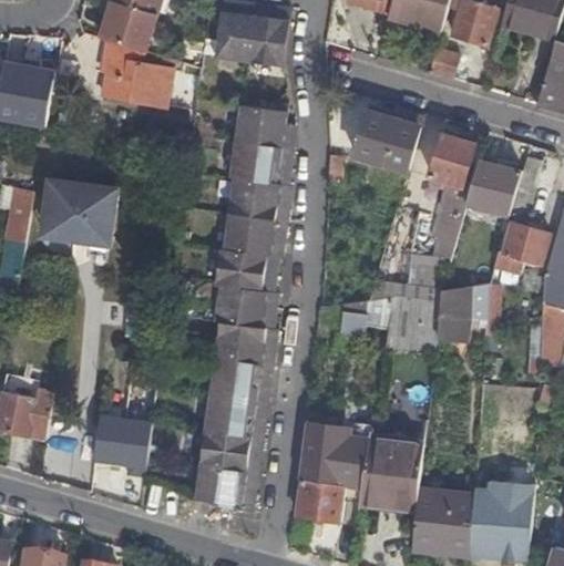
[(159,0),(102,0),(102,1),(108,3),(103,17),(96,39),(144,52),(159,0)]
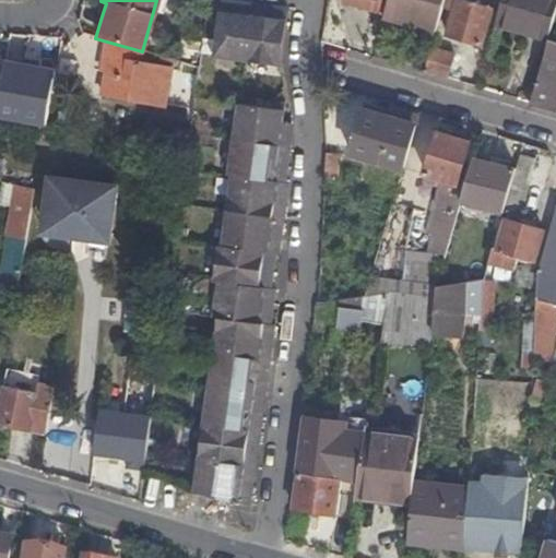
[(343,0),(343,2),(383,15),(388,0),(343,0)]
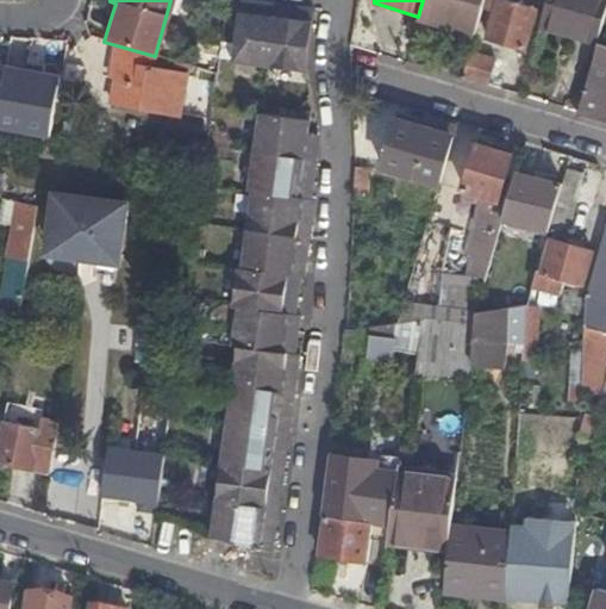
[(423,0),(418,17),(417,22),(472,38),(480,11),(482,0),(423,0)]
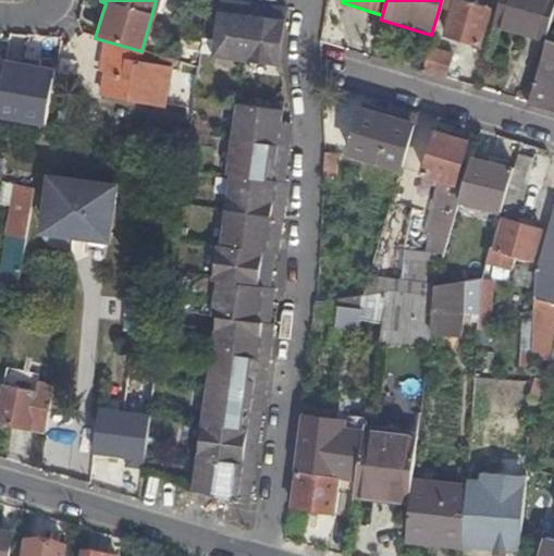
[(457,0),(441,0),(439,10),(451,13),(443,37),(478,47),(490,10),(457,0)]
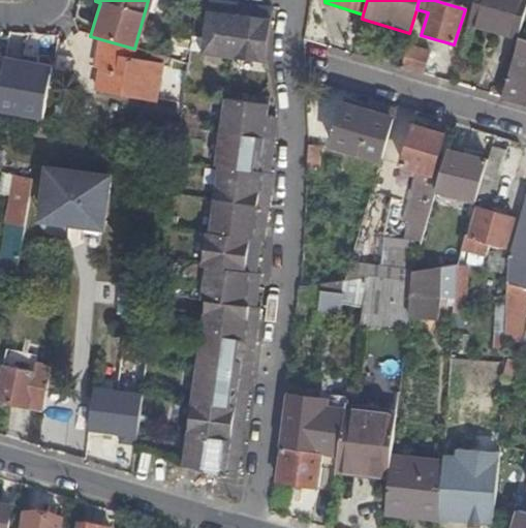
[(525,0),(473,0),(466,26),(516,40),(516,39),(525,3),(525,0)]
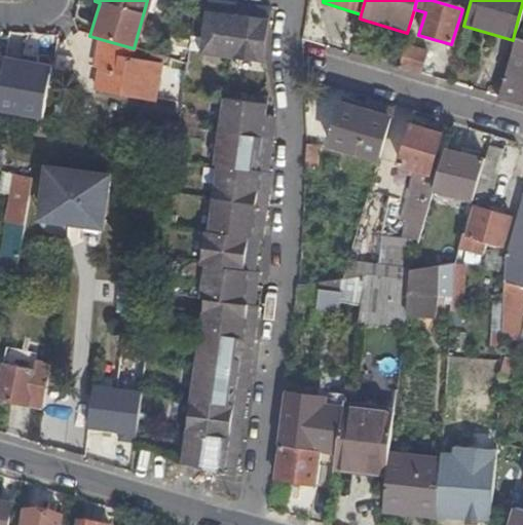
[(100,3),(95,1),(90,14),(96,15),(100,3)]
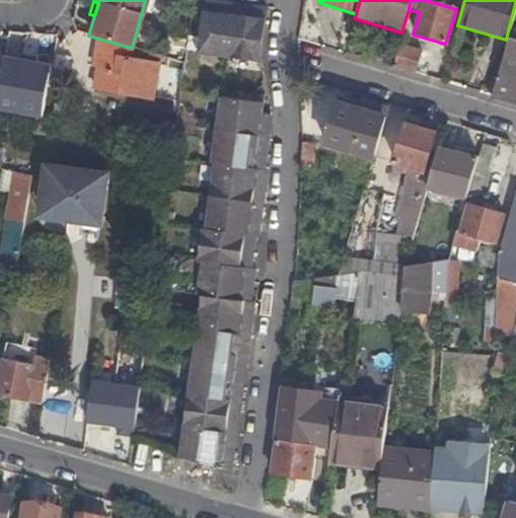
[(224,56),(230,6),(219,5),(218,11),(202,9),(196,53),(224,56)]
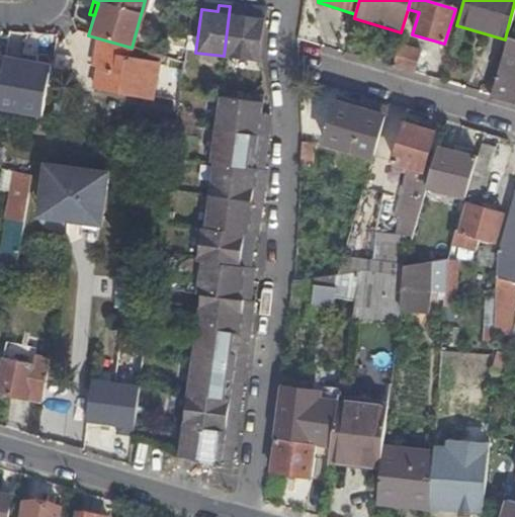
[(243,8),(230,6),(224,56),(257,61),(264,7),(249,6),(248,13),(242,12),(243,8)]
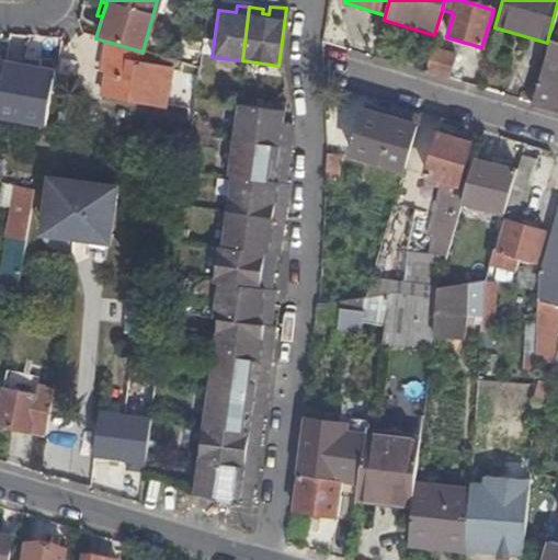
[(547,43),(530,106),(554,113),(557,98),(557,44),(547,42),(547,43)]
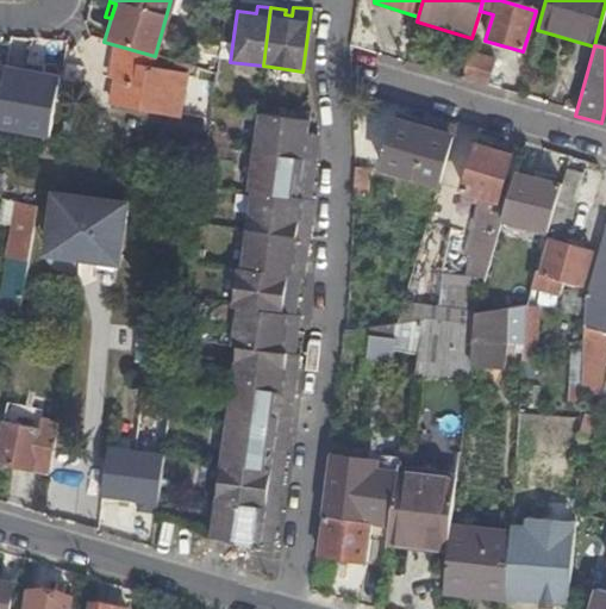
[(468,53),(461,81),(483,87),(492,61),(468,53)]
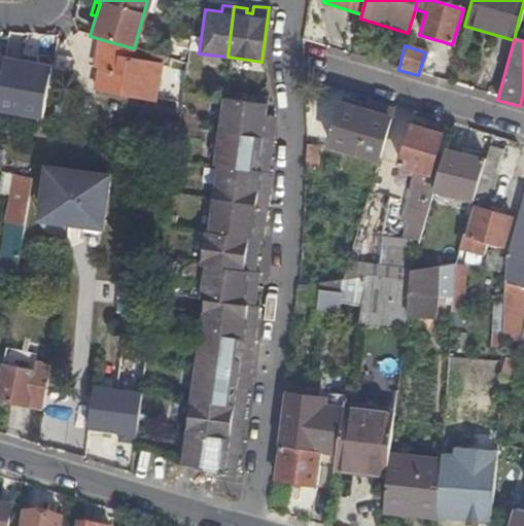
[(152,100),(159,66),(125,60),(126,53),(99,48),(93,90),(152,100)]
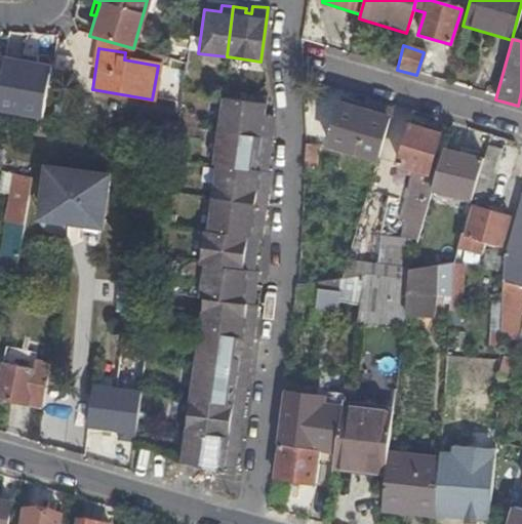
[(0,112),(39,119),(48,68),(0,58),(0,112)]
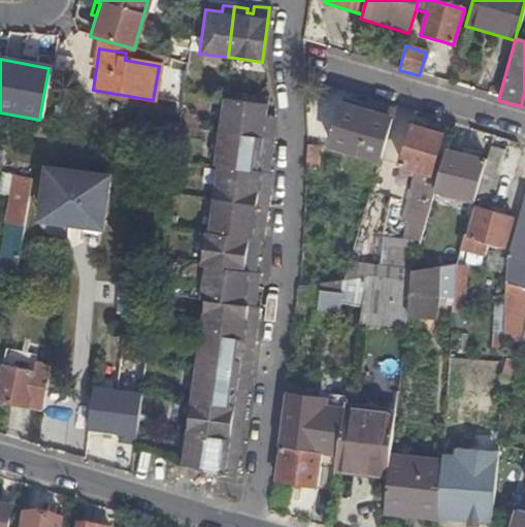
[(218,132),(265,137),(266,124),(262,123),(266,97),(255,96),(254,102),(222,98),(218,132)]
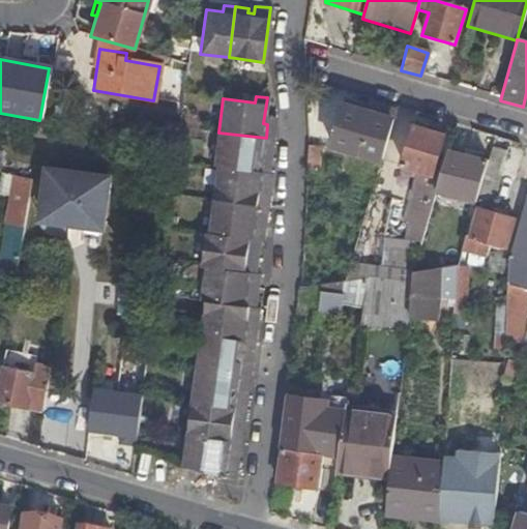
[(328,146),(379,160),(391,120),(340,106),(328,146)]
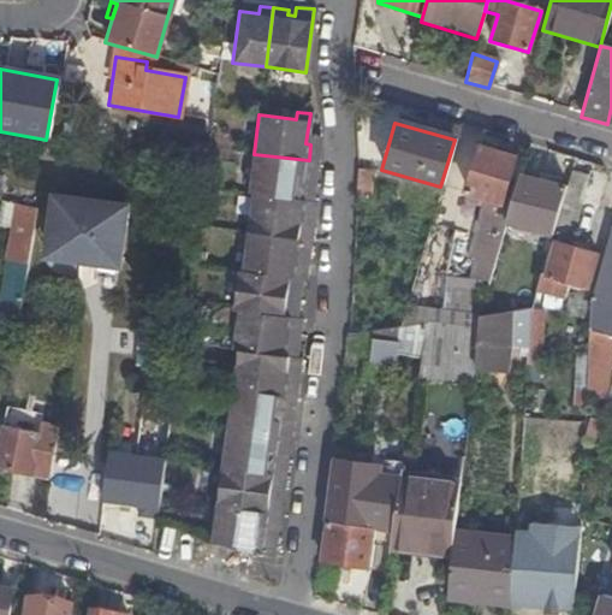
[(523,161),(479,148),(465,194),(483,200),(482,232),(474,258),(493,265),(505,226),(518,178),(523,161)]
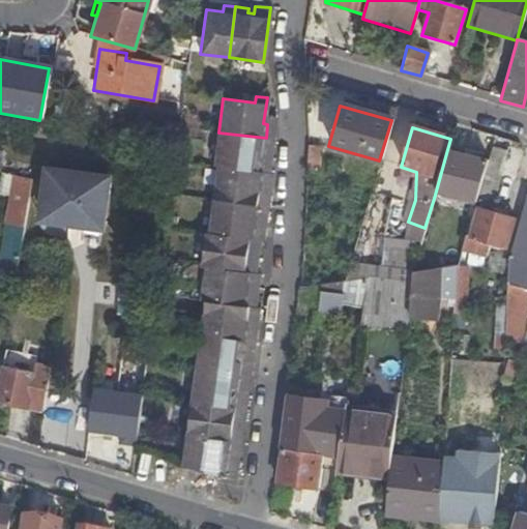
[(268,139),(266,138),(218,133),(214,165),(216,165),(267,172),(268,157),(261,157),(262,150),(268,146),(268,139)]
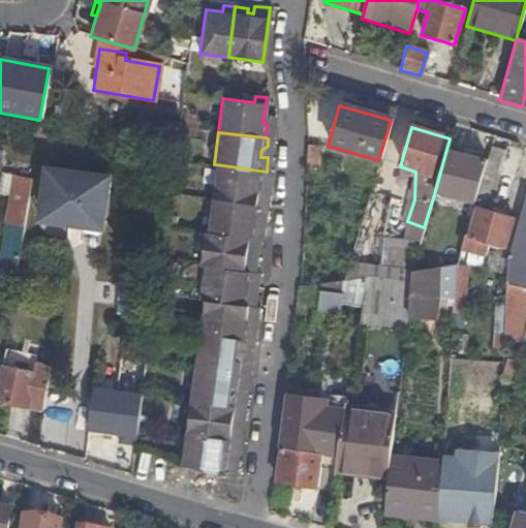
[(505,150),(490,145),(486,162),(475,197),(490,202),(505,150)]
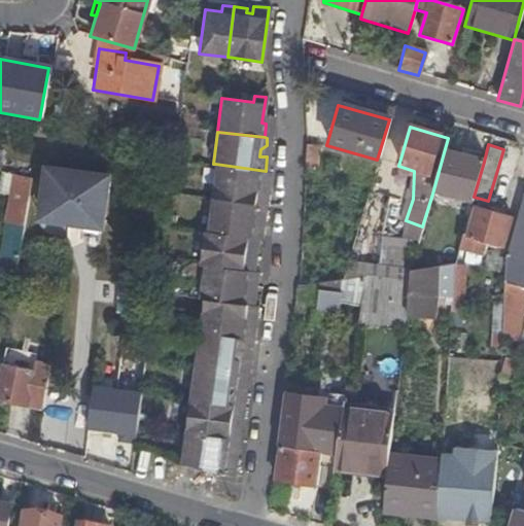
[(305,147),(304,169),(314,169),(315,147),(305,147)]
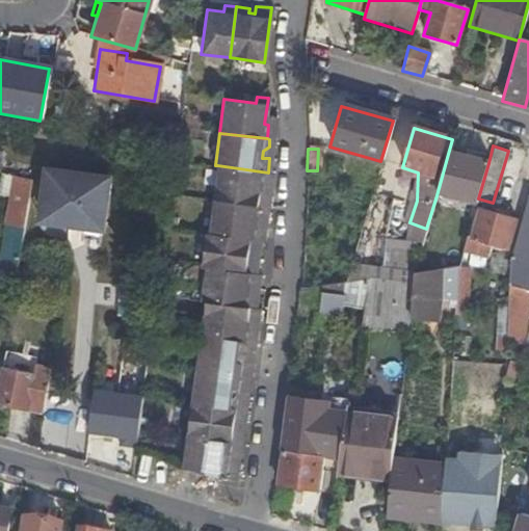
[(448,154),(437,195),(476,204),(478,198),(488,163),(448,154)]
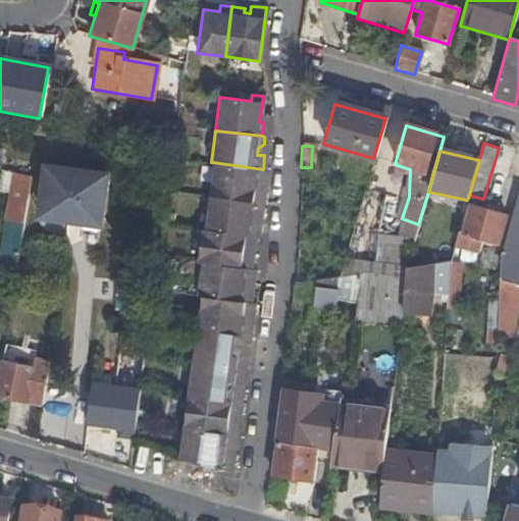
[(262,178),(263,169),(213,162),(209,197),(261,204),(262,189),(256,189),(256,181),(262,178)]
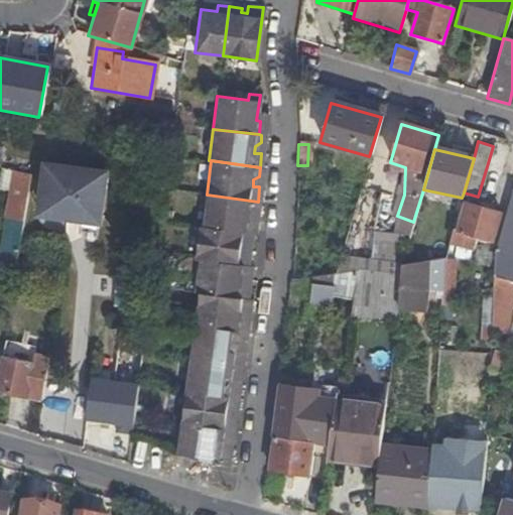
[(105,174),(45,165),(38,210),(98,219),(105,174)]
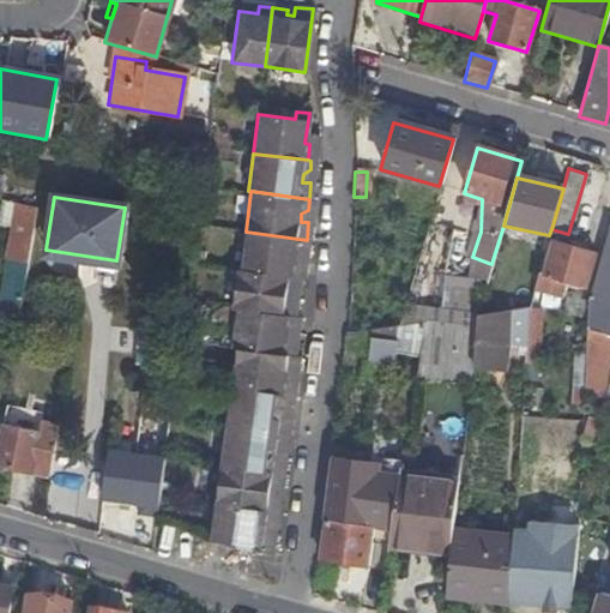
[(0,328),(13,331),(22,283),(35,210),(10,204),(0,260),(0,328)]
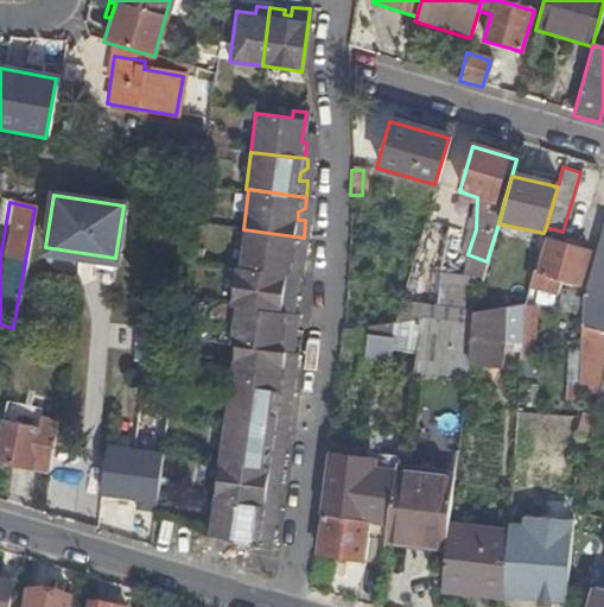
[(300,254),(304,238),(243,229),(237,267),(290,274),(293,276),(296,261),(291,261),(291,253),(300,254)]
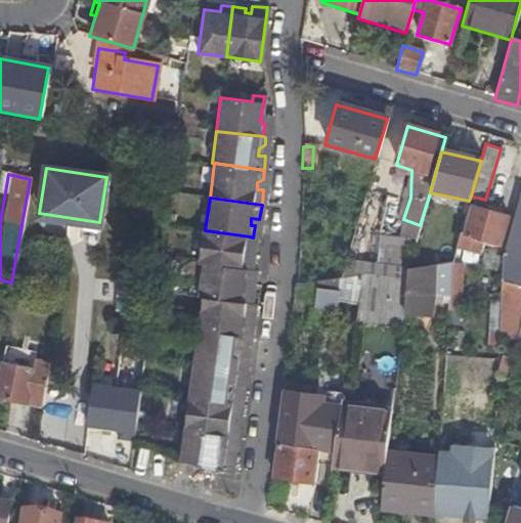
[(468,206),(460,233),(457,249),(480,255),(485,242),(501,246),(509,217),(468,206)]
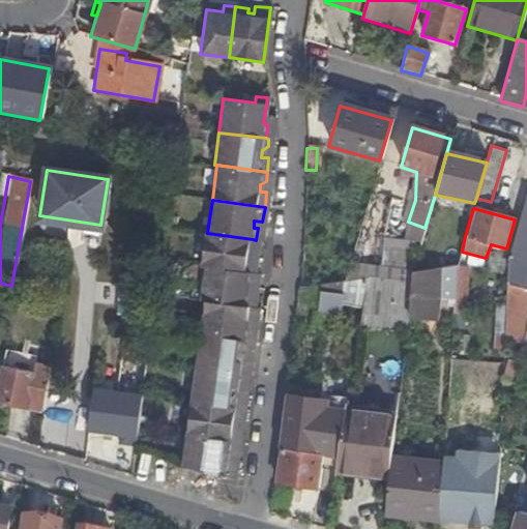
[(251,253),(253,239),(207,233),(204,233),(200,267),(203,267),(252,273),(254,259),(246,258),(246,252),(251,253)]
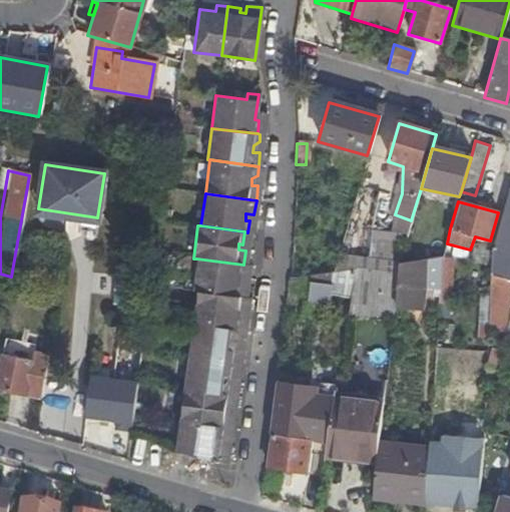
[(440,225),(431,260),(442,259),(447,243),(450,228),(440,225)]
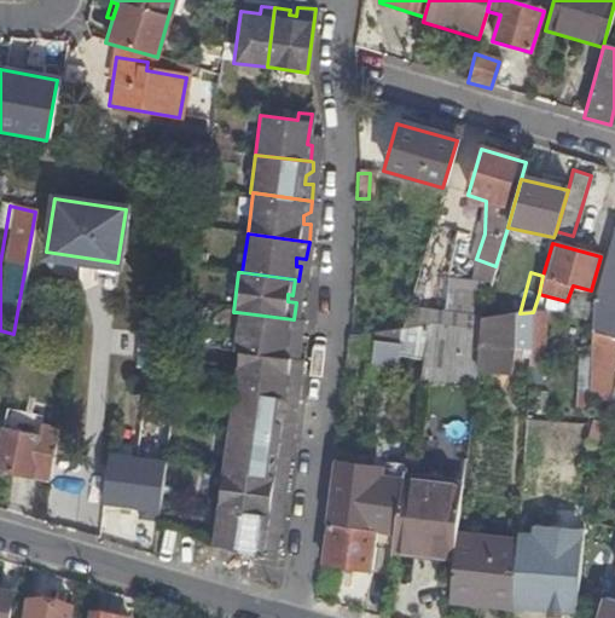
[(448,278),(445,311),(482,315),(485,283),(448,278)]
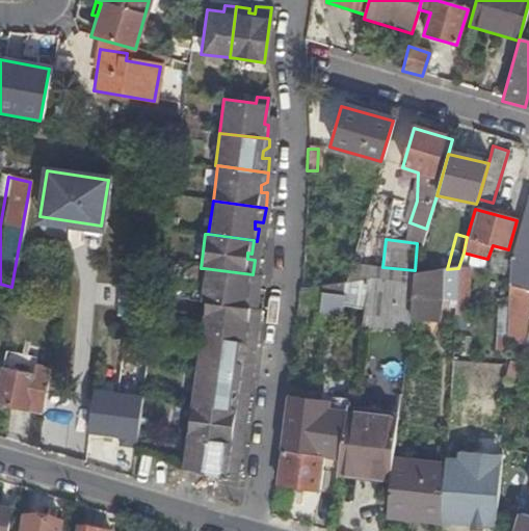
[(351,265),(346,283),(347,283),(367,280),(371,266),(351,264),(351,265)]
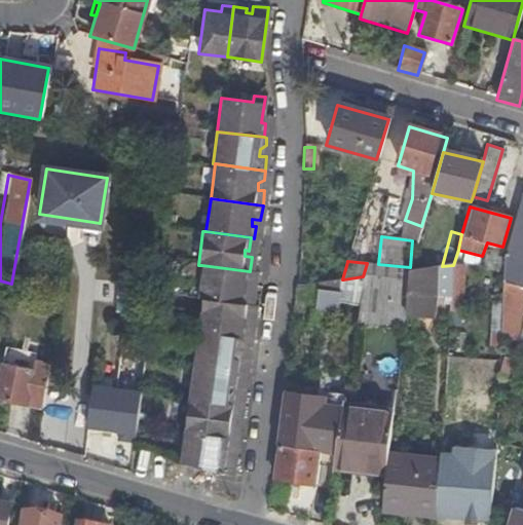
[(327,266),(329,280),(342,279),(347,262),(327,266)]
